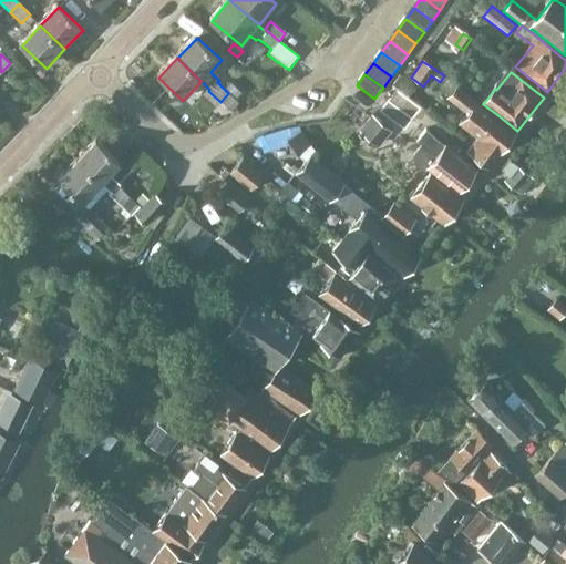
[(495,118),(465,95),(454,86),(445,99),(456,108),(466,114),(459,125),(479,140),(466,155),(487,171),(500,156),(498,156),(516,133),(495,118)]
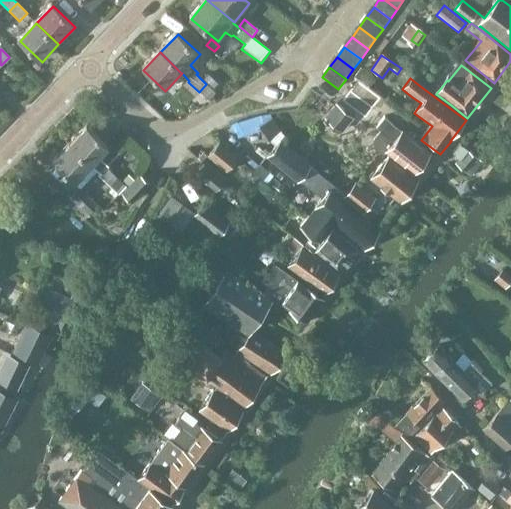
[(206,84),(199,92),(208,102),(216,94),(206,84)]
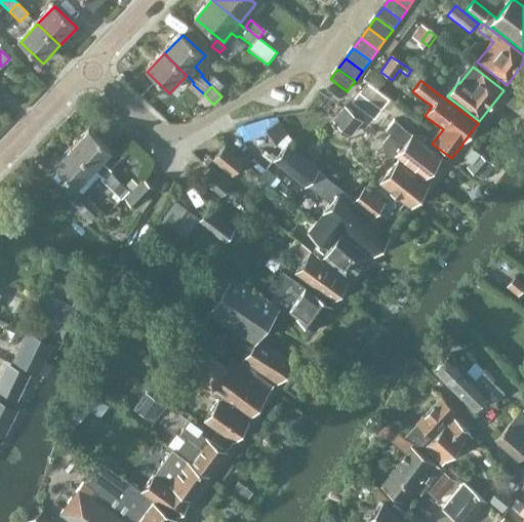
[(390,105),(367,87),(352,107),(375,125),(390,105)]
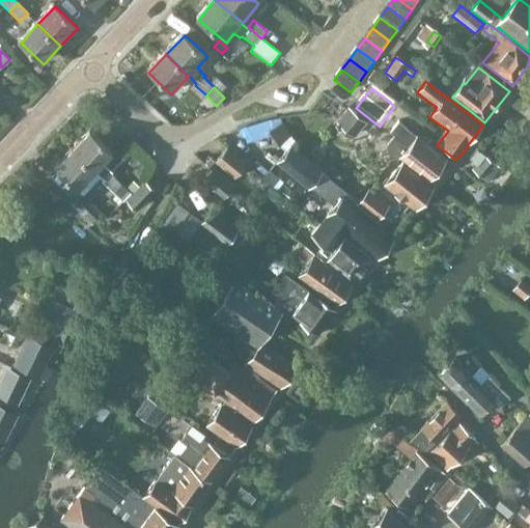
[(355,139),(367,124),(354,112),(341,128),(355,139)]
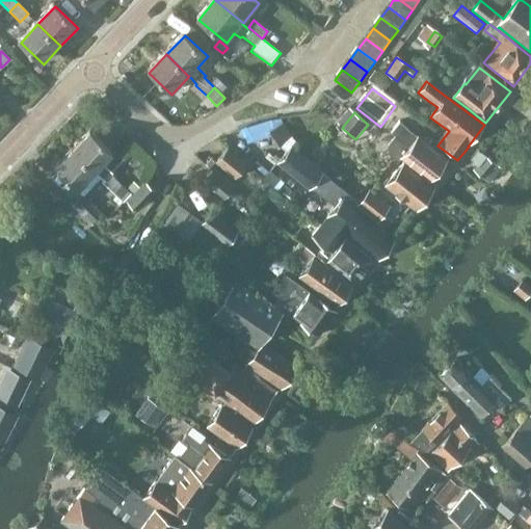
[(280,122),(266,129),(273,143),(287,137),(280,122)]
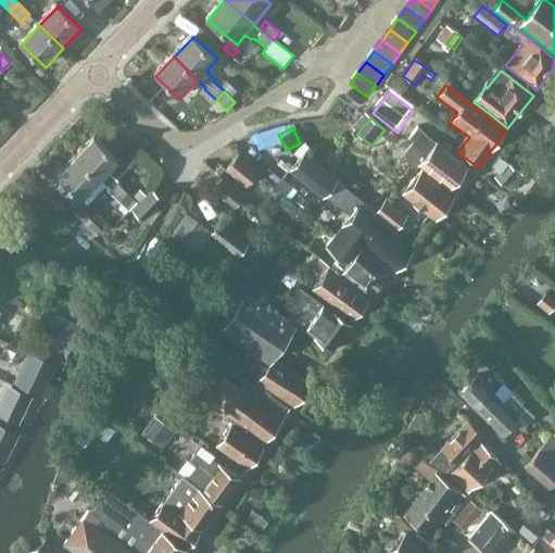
[(416,170),(419,166),(449,190),(467,167),(418,128),(408,140),(413,143),(405,152),(406,162),(416,170)]
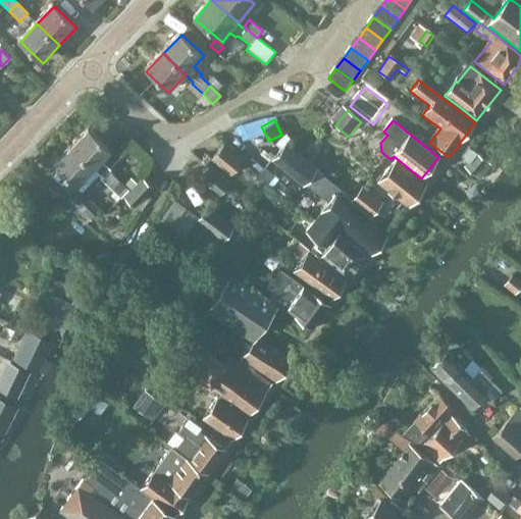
[(89,131),(72,148),(100,175),(122,198),(129,191),(135,184),(129,178),(123,185),(109,171),(110,170),(101,162),(111,152),(89,131)]
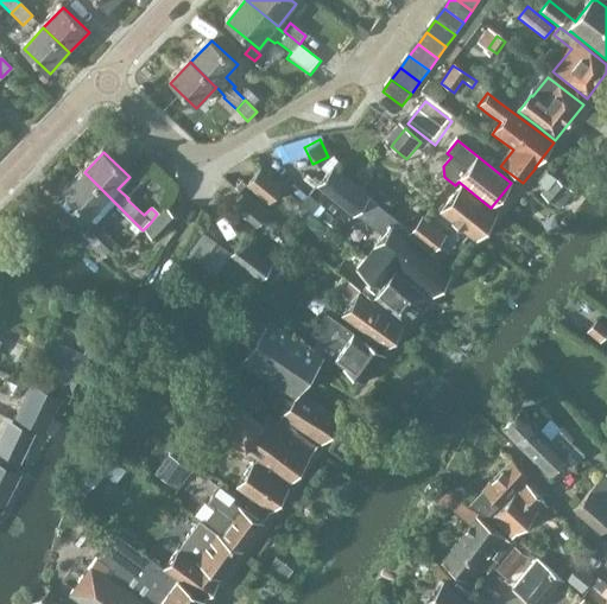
[(316,186),(353,217),(370,197),(334,166),(316,186)]
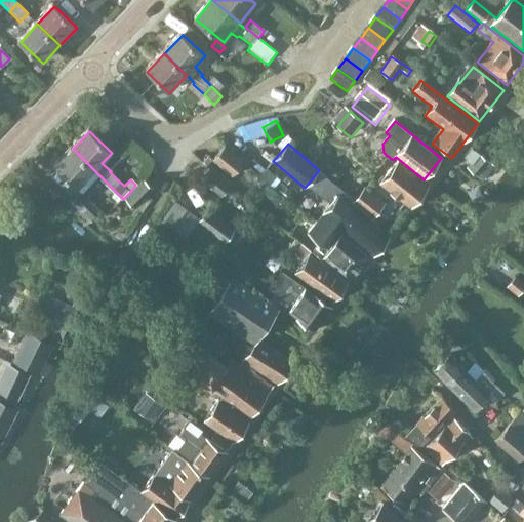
[(211,161),(232,178),(244,163),(225,147),(211,161)]
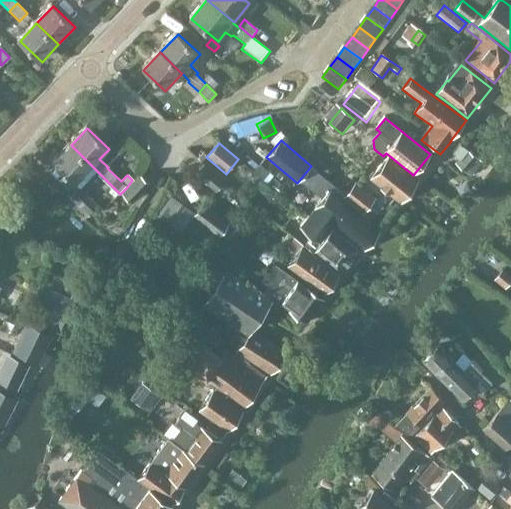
[(81,189),(98,172),(70,145),(54,163),(81,189)]
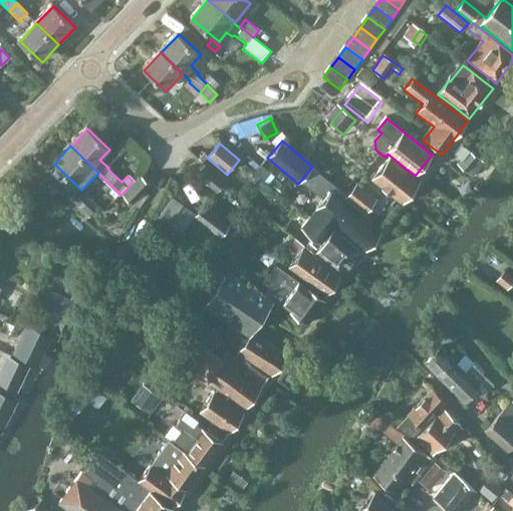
[(472,177),(483,163),(462,146),(455,155),(462,161),(458,165),(472,177)]
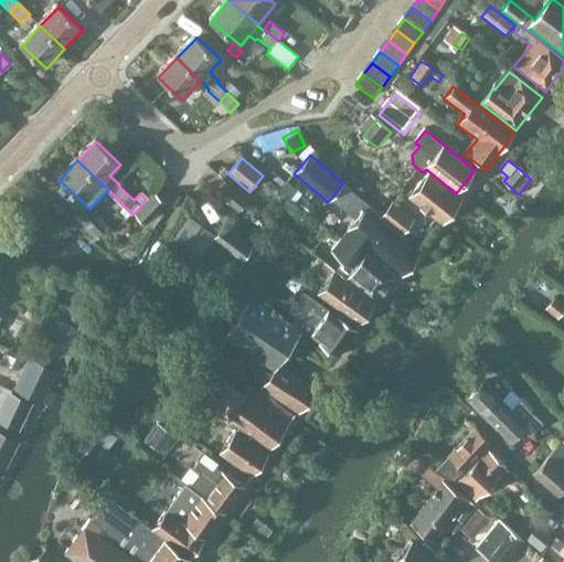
[(443,224),(460,201),(428,176),(408,199),(443,224)]
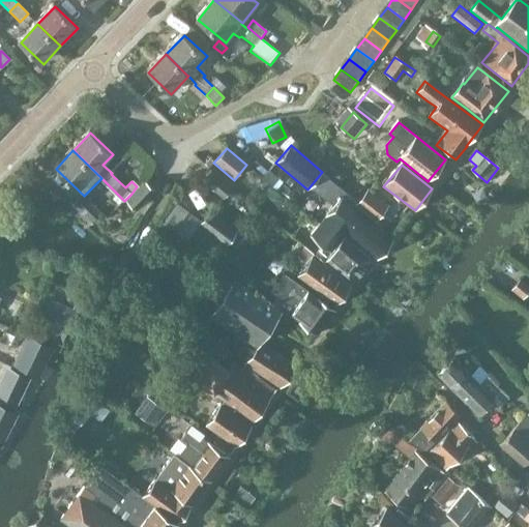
[(202,181),(224,199),(234,186),(211,169),(202,181)]
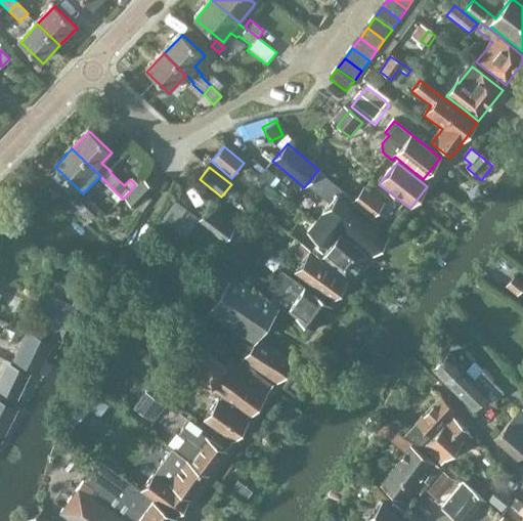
[(334,184),(338,180),(338,174),(333,170),(325,177),(334,184)]
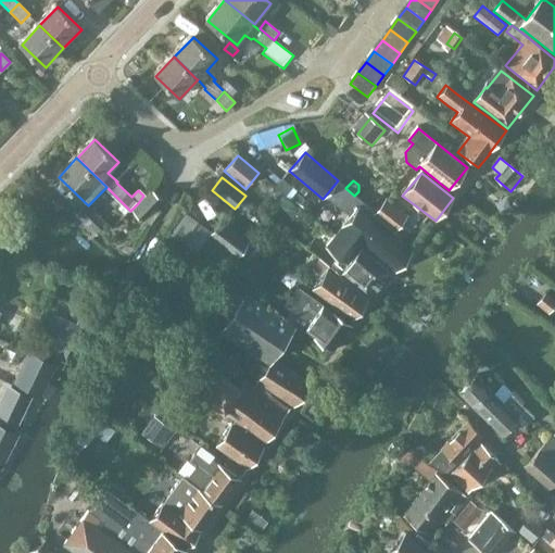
[(151,190),(131,212),(143,222),(162,201),(151,190)]
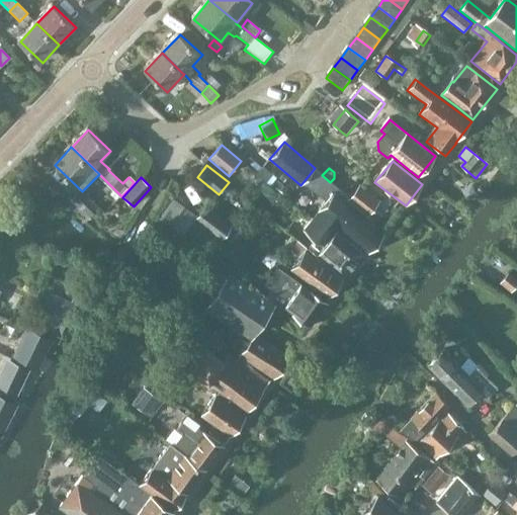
[(366,220),(380,202),(360,185),(346,202),(353,208),(366,220)]
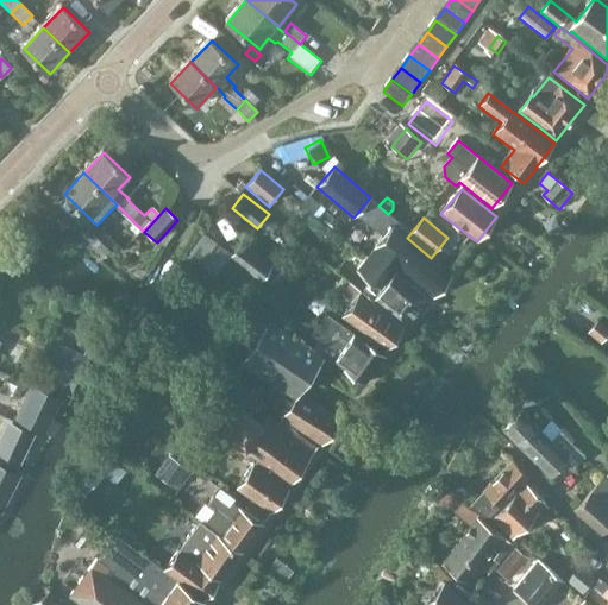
[(83,235),(105,257),(116,246),(94,225),(83,235)]
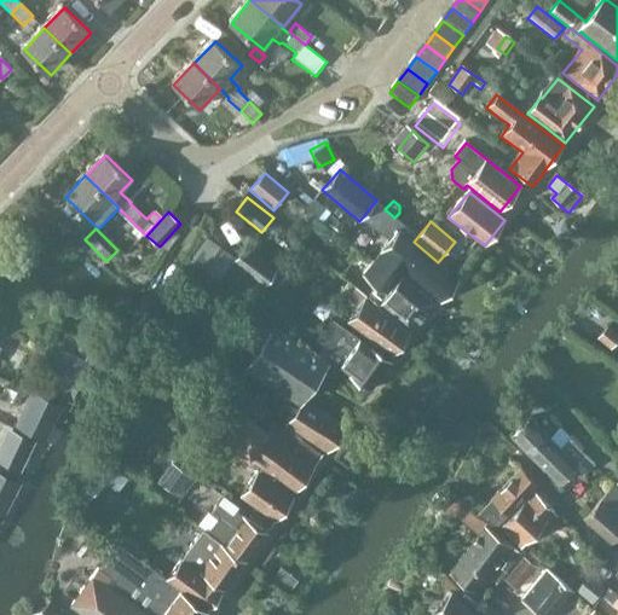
[(438,262),(422,249),(414,242),(398,228),(382,249),(385,251),(364,278),(386,295),(399,278),(404,272),(440,302),(460,280),(458,279),(438,262)]
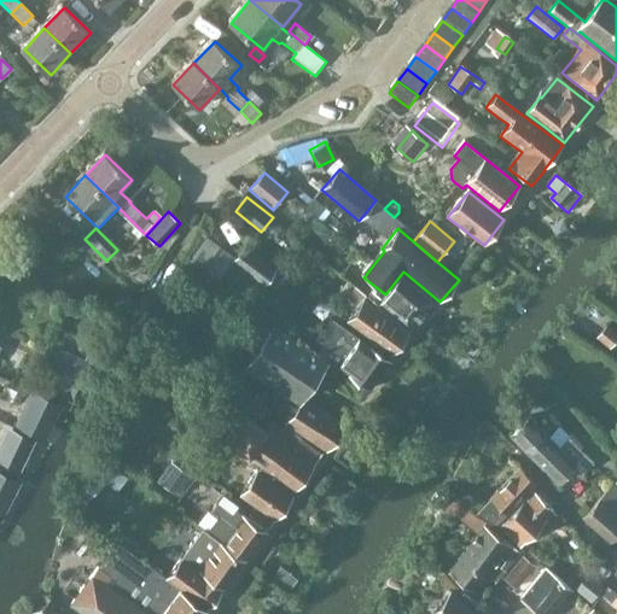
[(207,237),(187,263),(202,274),(220,247),(207,237)]
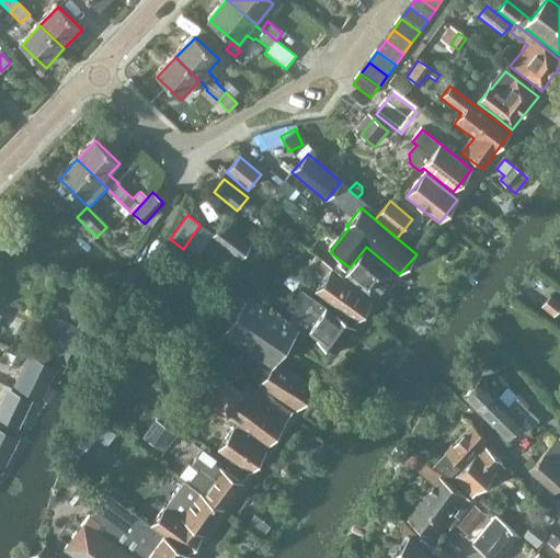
[(252,246),(223,224),(210,239),(240,262),(252,246)]
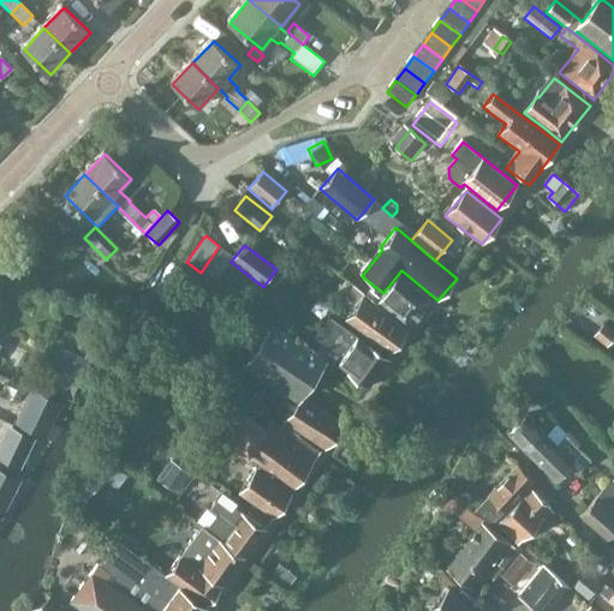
[(200,304),(209,288),(186,273),(176,289),(200,304)]
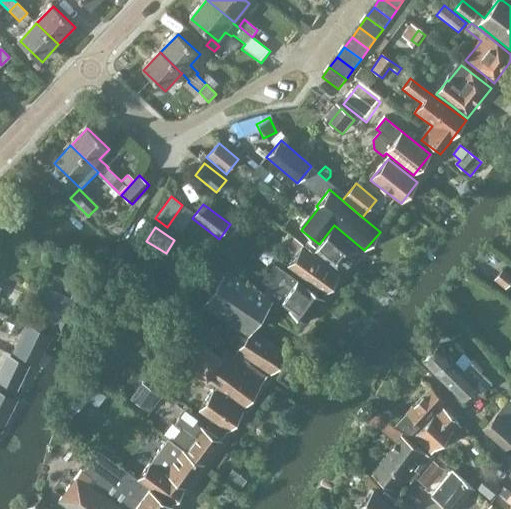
[(339,275),(357,252),(332,231),(317,249),(308,242),(304,247),(317,257),(339,275)]
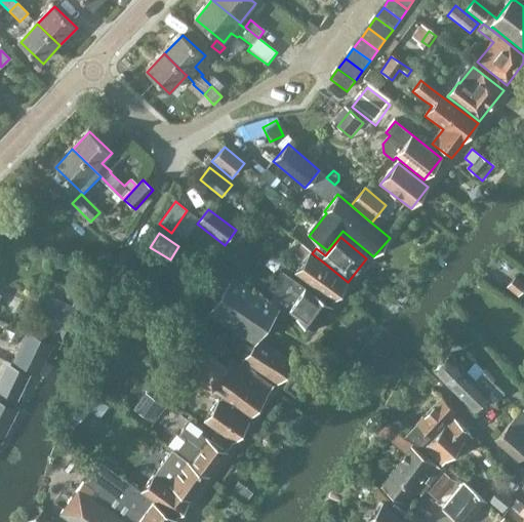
[(333,302),(348,284),(310,256),(311,254),(301,247),(295,256),(304,263),(295,274),(333,302)]
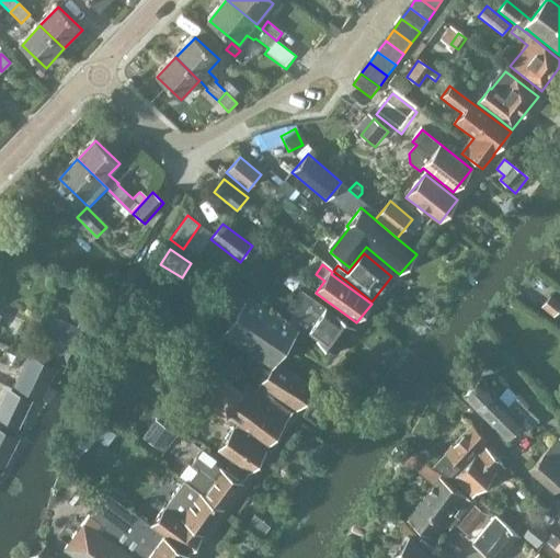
[(354,330),(327,309),(301,291),(286,311),(294,317),(289,322),(334,356),(354,330)]
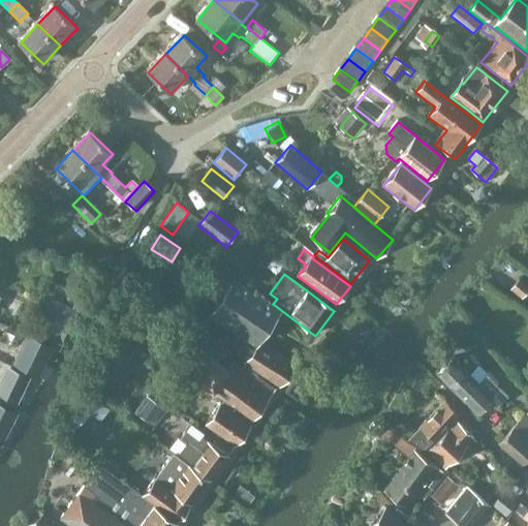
[(511,290),(523,300),(527,292),(527,287),(520,280),(511,290)]
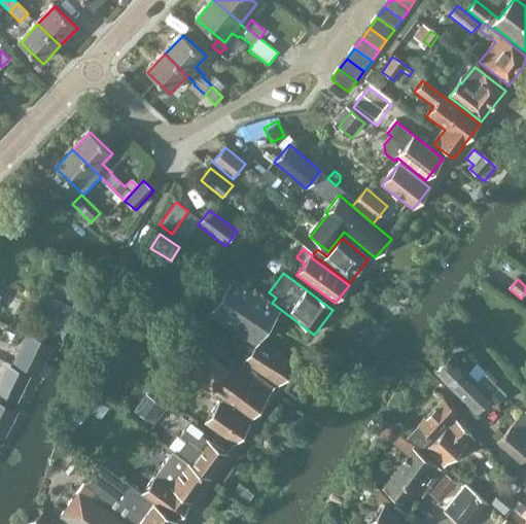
[(280,311),(277,309),(235,280),(211,314),(253,344),(255,341),(256,342),(257,343),(280,311)]
